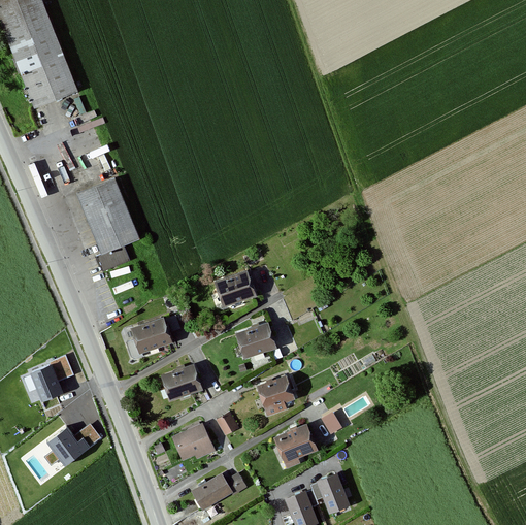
[(42,0),(0,0),(0,24),(35,108),(79,90),(42,0)]
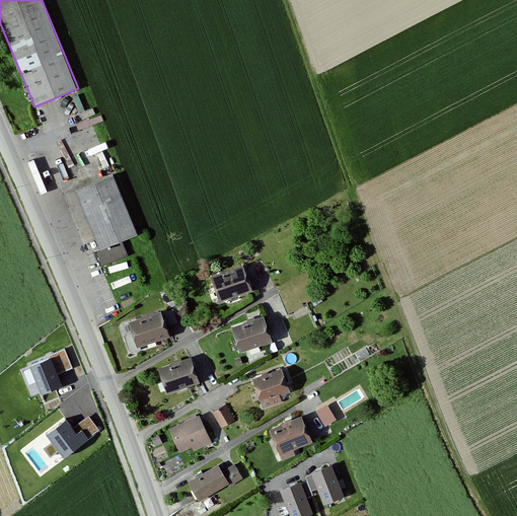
[(113,175),(73,192),(97,249),(91,251),(97,267),(124,255),(118,241),(136,233),(113,175)]
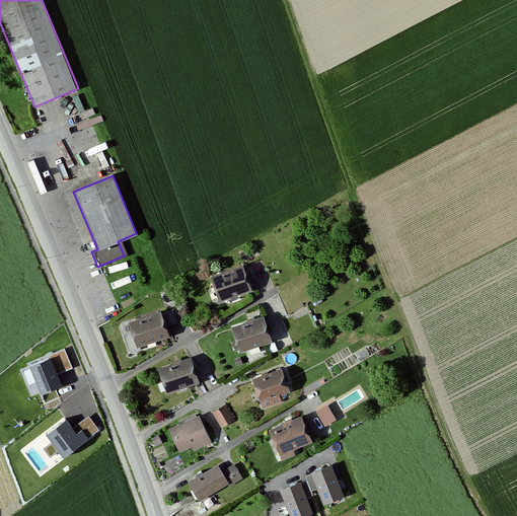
[(245,267),(210,279),(218,302),(253,291),(245,267)]
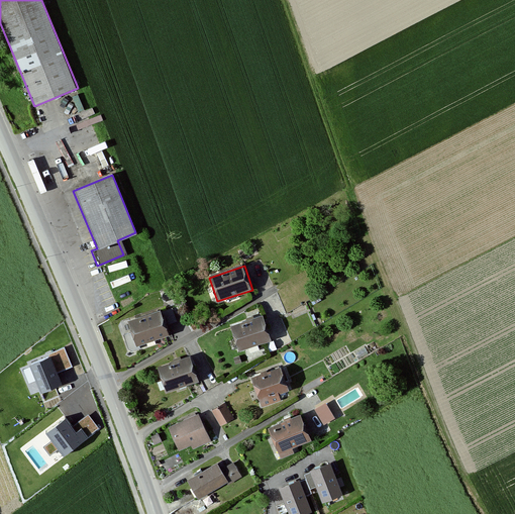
[(161,308),(127,318),(135,344),(168,335),(161,308)]
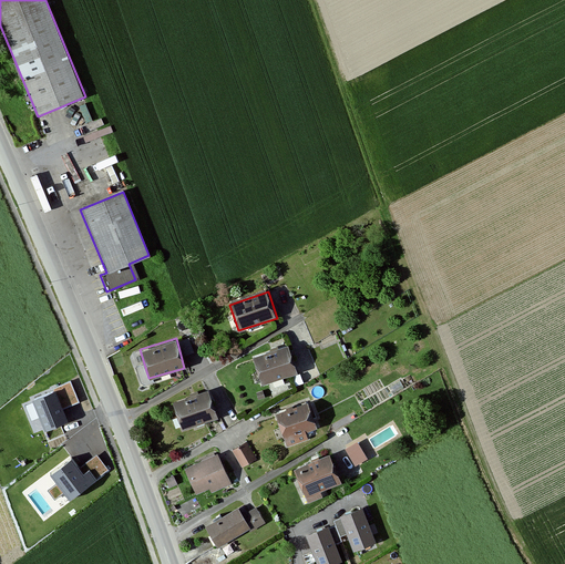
[(289,348),(252,358),(259,385),(297,376),(289,348)]
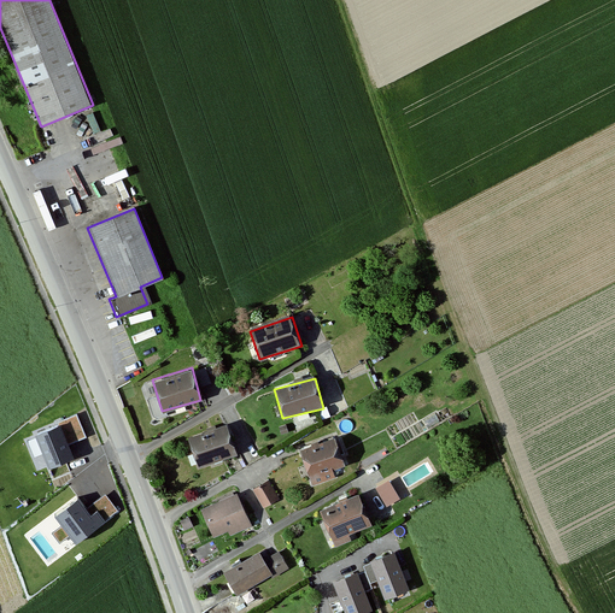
[(226,425),(187,438),(198,469),(236,455),(226,425)]
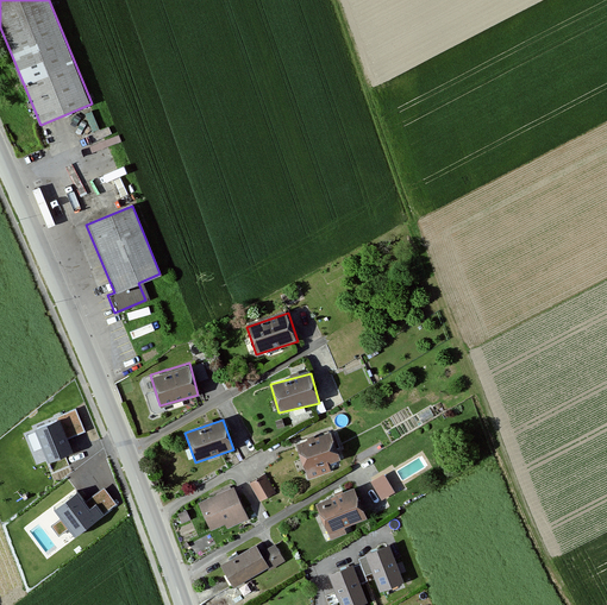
[(70,457),(56,423),(32,434),(47,466),(70,457)]
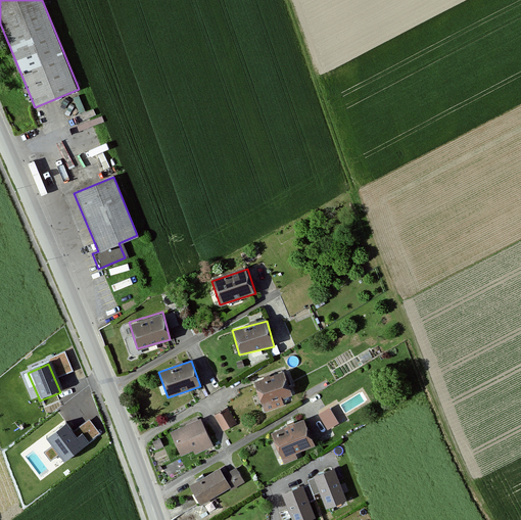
[(286,372),(254,381),(263,411),(285,405),(283,398),(292,396),(286,372)]
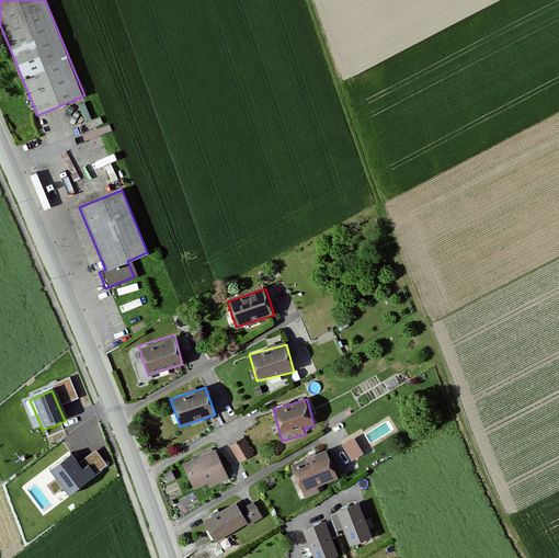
[(244,437),(228,445),(236,463),(253,455),(244,437)]
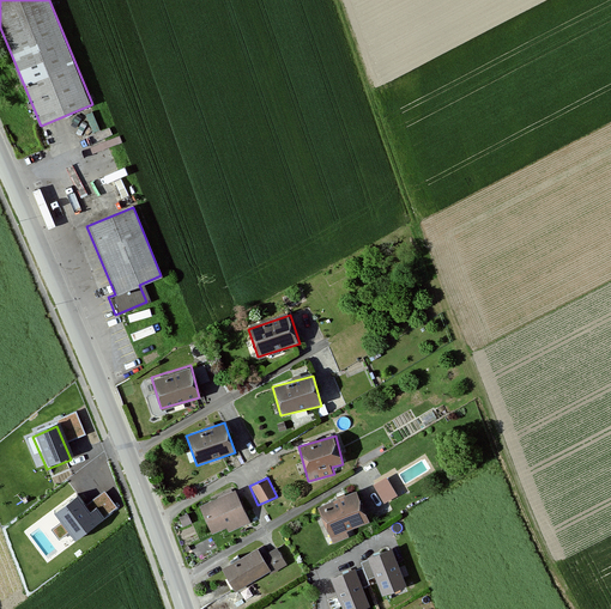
[(371,485),(382,504),(395,495),(385,477),(371,485)]
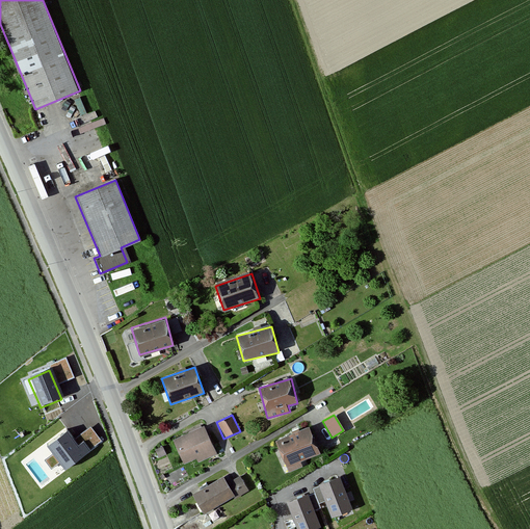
[(207,424),(171,438),(182,464),(195,458),(197,464),(218,455),(207,424)]
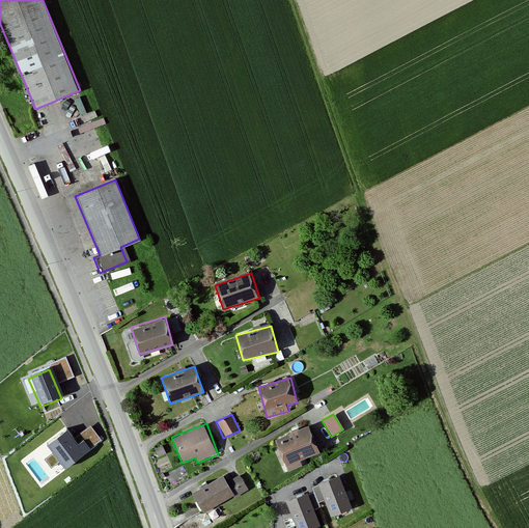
[(310,427),(276,441),(287,472),(302,467),(299,460),(319,451),(310,427)]
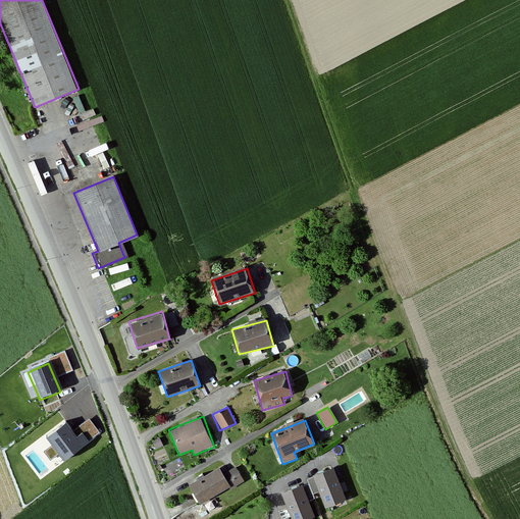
[(63,425),(45,438),(63,463),(88,446),(81,435),(74,440),(63,425)]
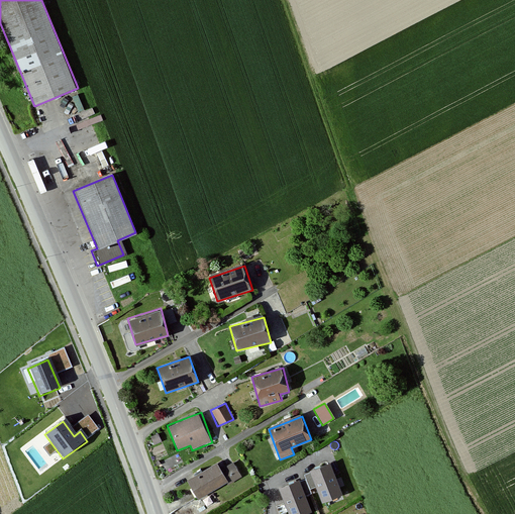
[(217,463),(188,480),(199,500),(240,476),(233,464),(221,471),(217,463)]
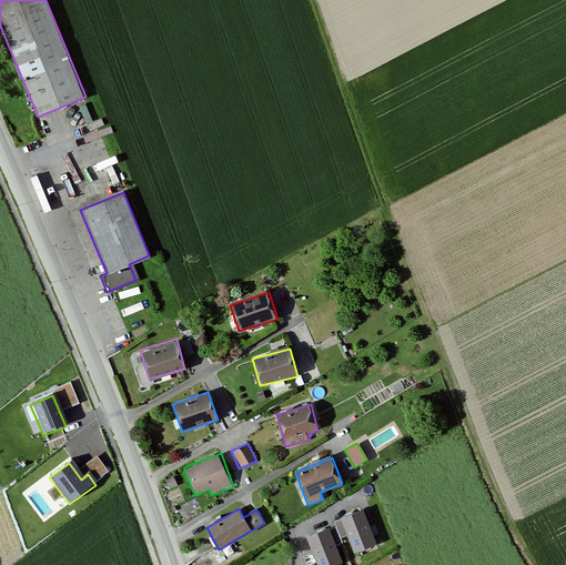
[(372,544),(360,513),(340,521),(352,551),(372,544)]
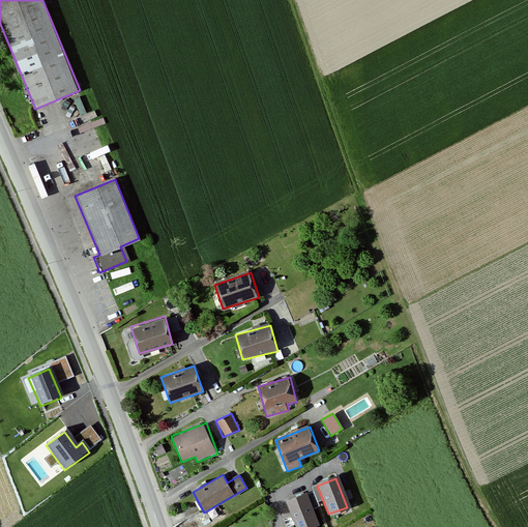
[(314,523),(302,494),(285,501),(294,526),(304,526),(314,523)]
